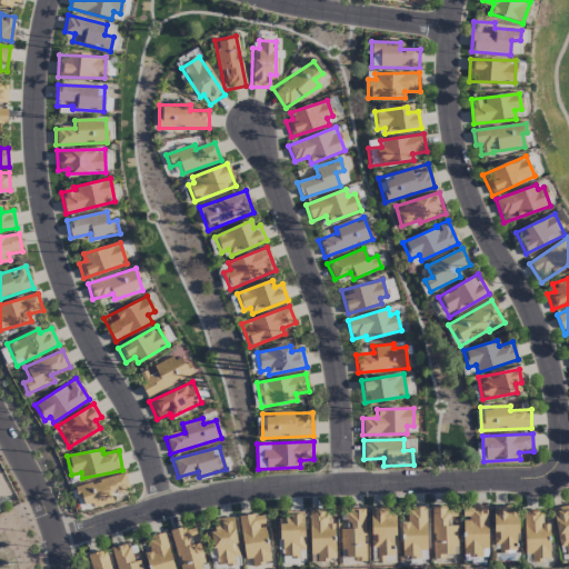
[(110,495),(129,490),(125,475),(73,487),(80,511),(112,503),(110,495)]
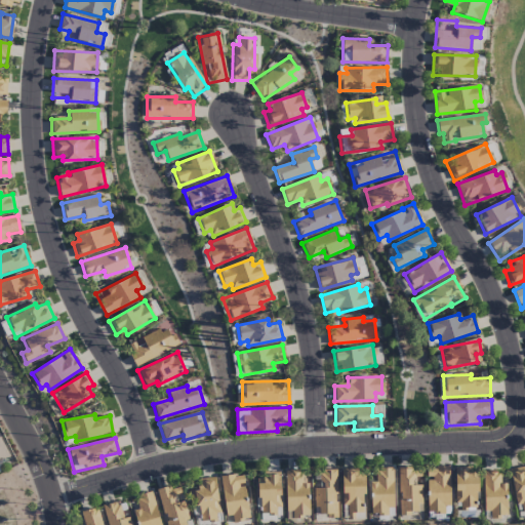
[(0,458),(8,455),(0,439),(0,458)]
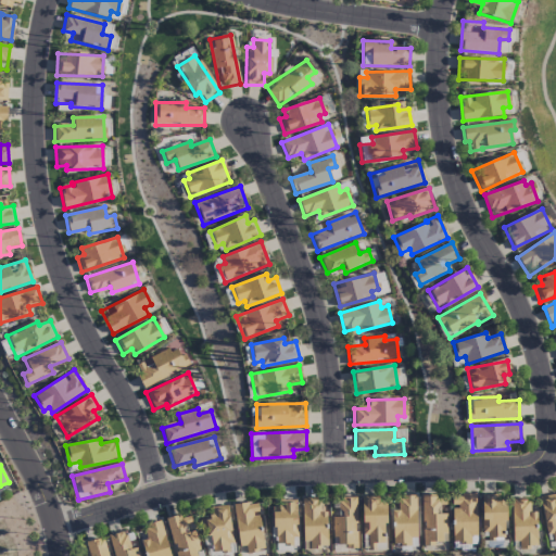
[(420,495),(421,545),(442,544),(441,533),(446,533),(445,494),(420,495)]
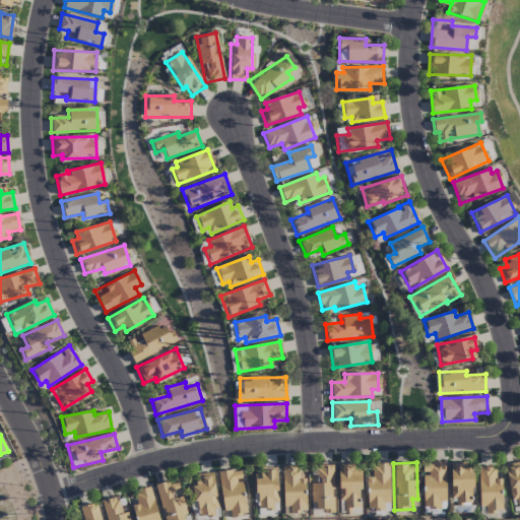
[(444,463),(421,463),(423,474),(421,474),(423,509),(446,508),(444,463)]
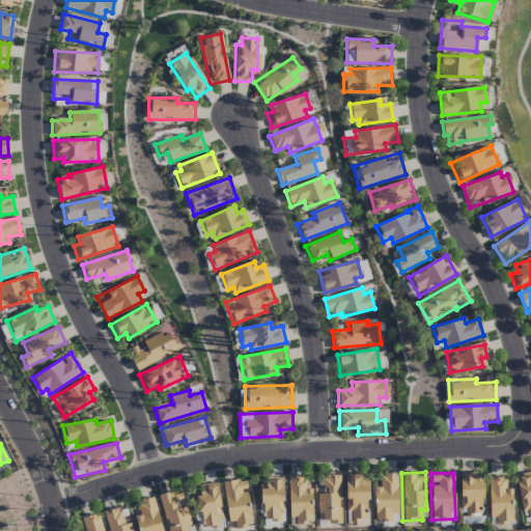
[(520,511),(528,510),(529,521),(530,520),(530,473),(515,476),(520,511)]
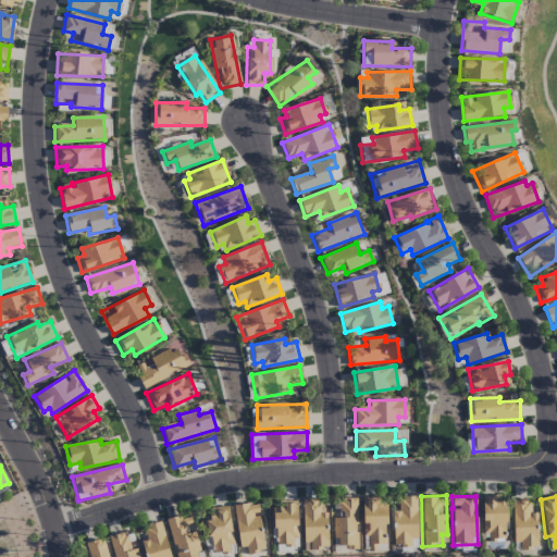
[(417,539),(416,497),(398,498),(398,510),(393,511),(393,546),(411,545),(411,540),(417,539)]
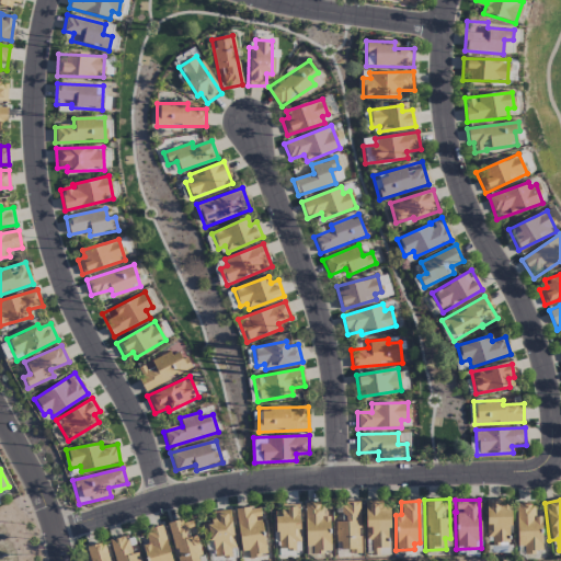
[(485,501),(485,537),(493,537),(493,542),(508,544),(510,502),(485,501)]
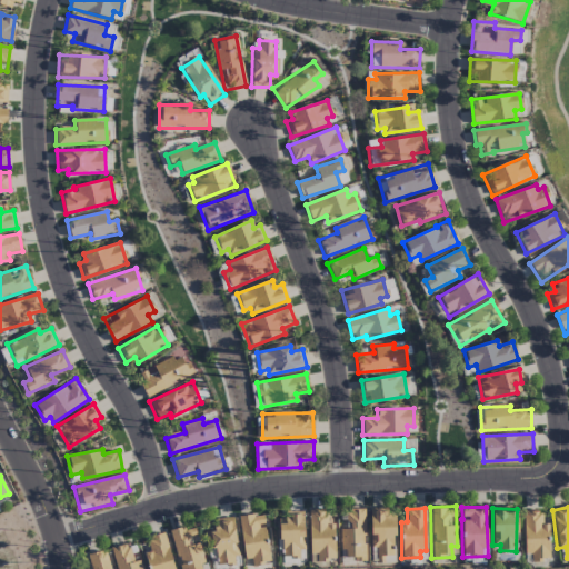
[(311,561),(335,560),(333,523),(326,523),(326,509),(309,510),(311,561)]
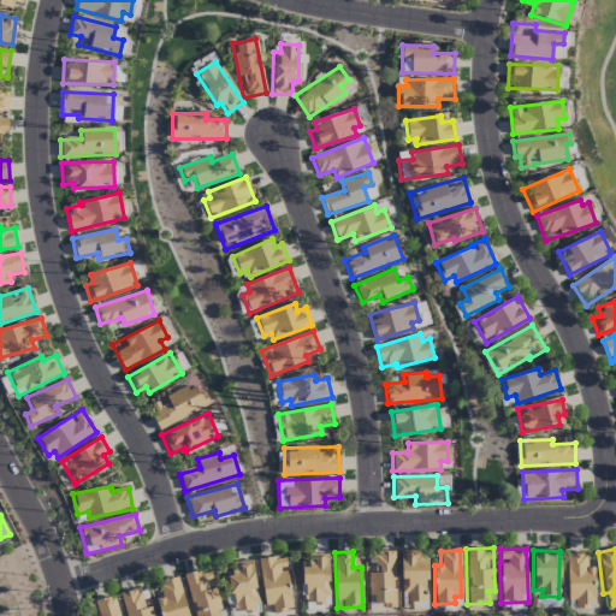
[(394,551),(377,551),(377,573),(369,573),(369,606),(395,605),(394,551)]
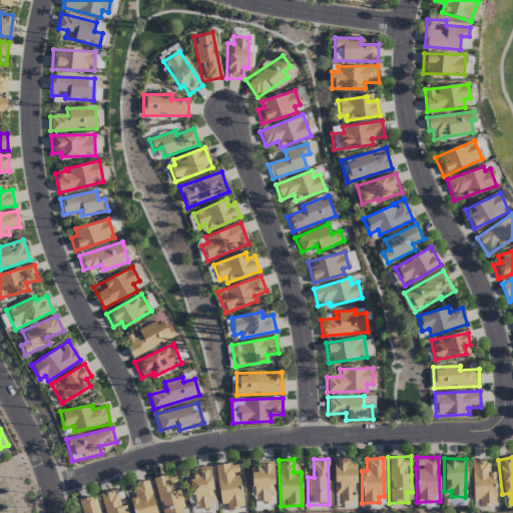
[(334,459),(334,493),(340,493),(340,507),(356,507),(355,459),(334,459)]
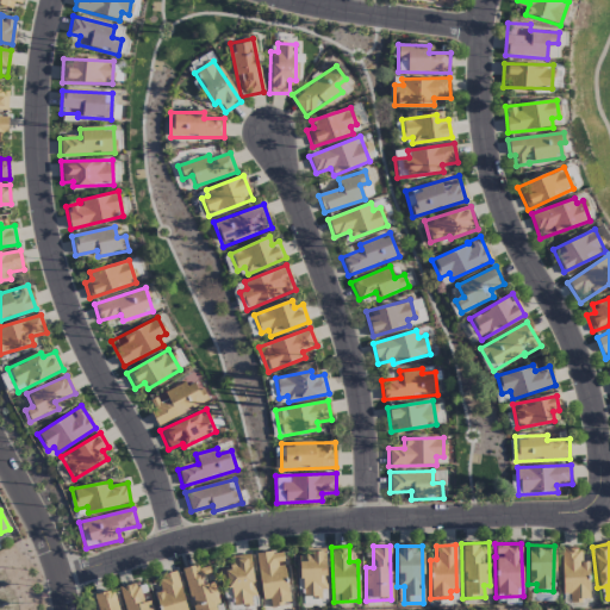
[(589,602),(587,561),(582,561),(582,548),(560,548),(562,593),(568,593),(570,602),(589,602)]
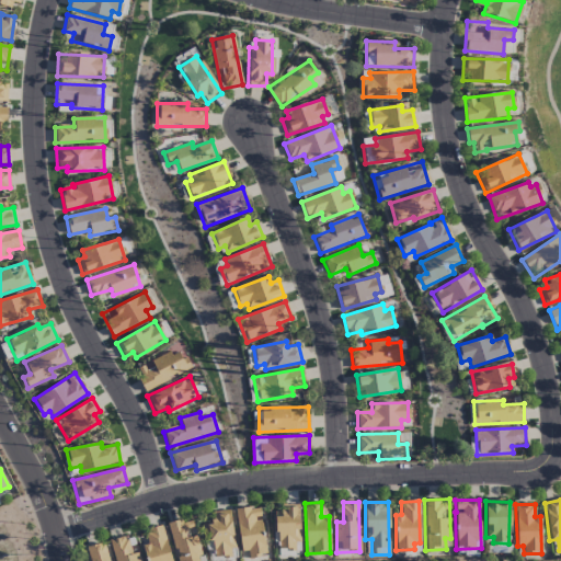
[(260,506),(237,510),(241,558),(265,556),(260,506)]
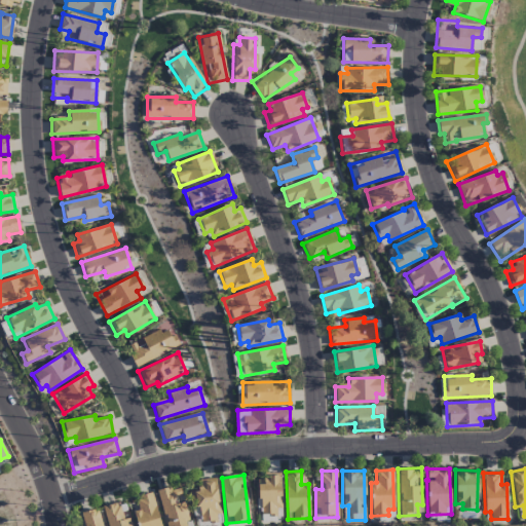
[(260,516),(280,515),(279,475),(259,475),(260,516)]
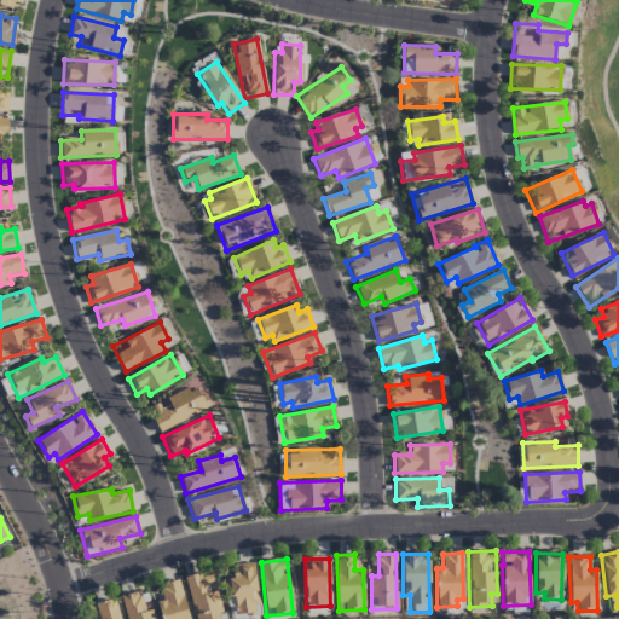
[(253,562),(238,565),(239,577),(231,578),(235,617),(259,613),(253,562)]
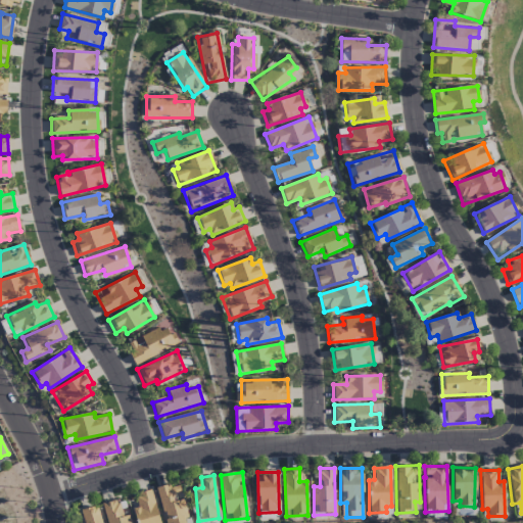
[(155,487),(165,522),(188,522),(182,500),(174,502),(172,494),(180,492),(178,485),(171,488),(169,484),(155,487)]
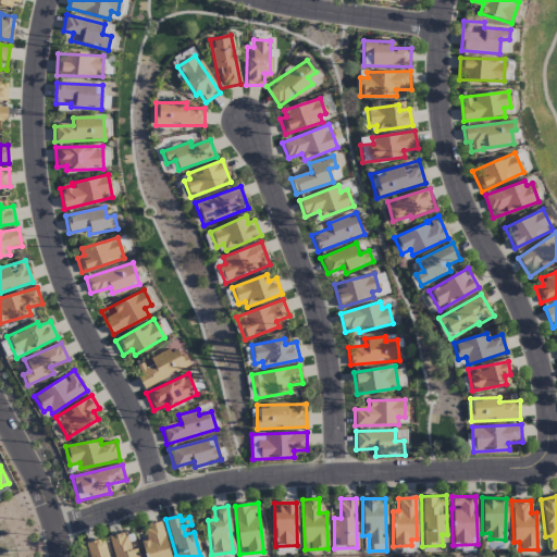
[(168,556),(160,523),(143,528),(146,541),(141,542),(145,556),(168,556)]
